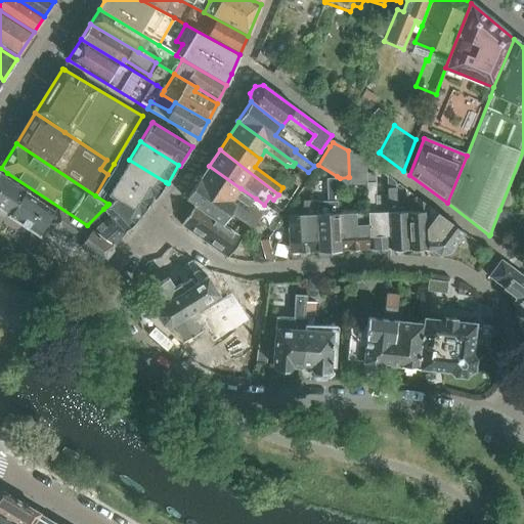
[(348,177),(348,186),(351,186),(366,185),(366,169),(365,169),(366,161),(348,150),(349,177),(348,177)]
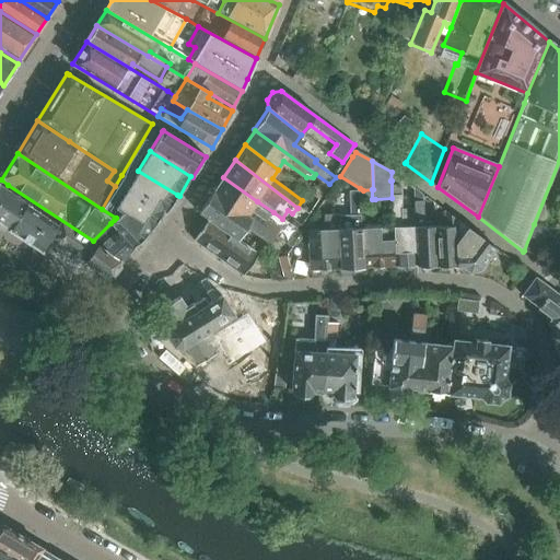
[(163,211),(165,213),(177,195),(138,171),(127,189),(163,211)]
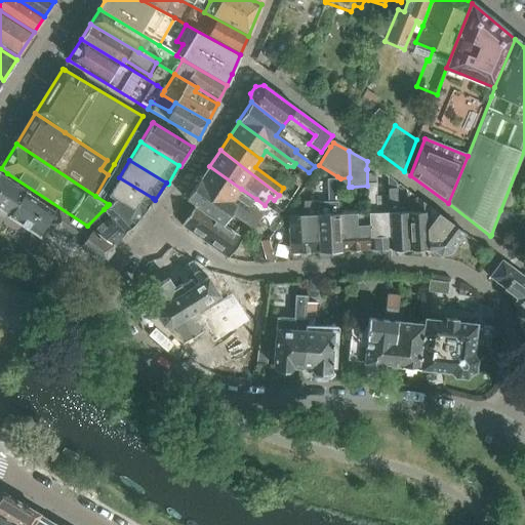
[(209,166),(200,180),(273,233),(277,228),(251,208),(256,199),(241,189),(209,166)]
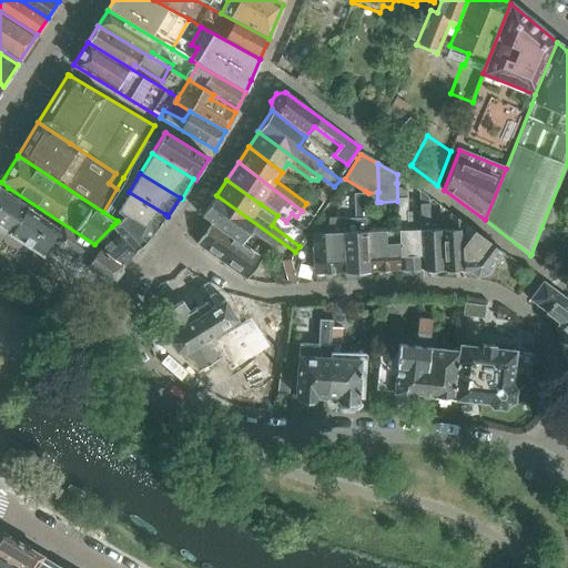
[(397,183),(397,201),(398,201),(407,201),(406,183),(397,183)]
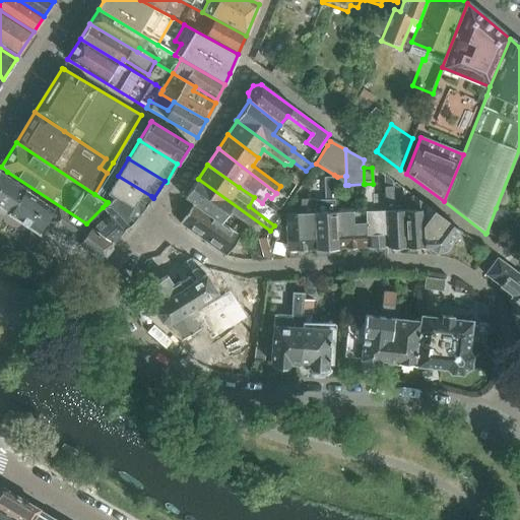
[(17,183),(0,172),(0,207),(39,233),(46,221),(57,204),(17,183)]
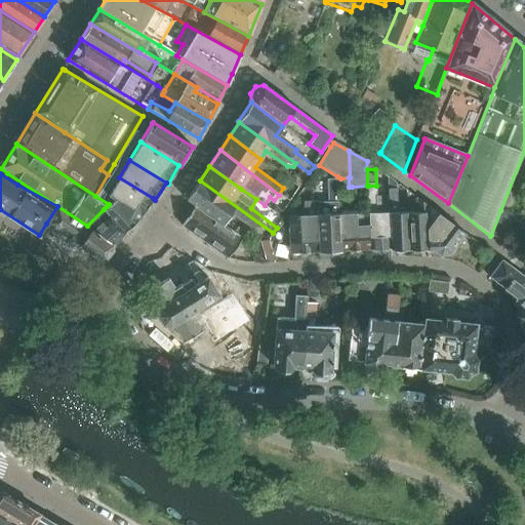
[(336,180),(337,190),(352,190),(352,187),(349,187),(349,177),(340,178),(337,176),(336,179),(336,180)]
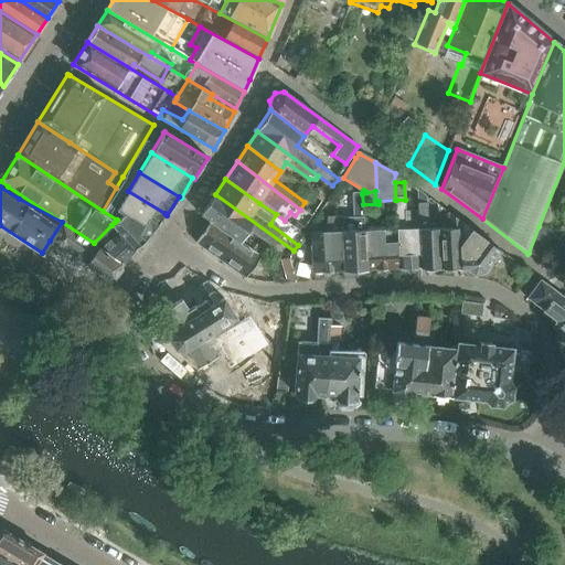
[(151,232),(152,233),(164,213),(128,191),(116,211),(121,214),(146,228),(147,228),(151,232)]
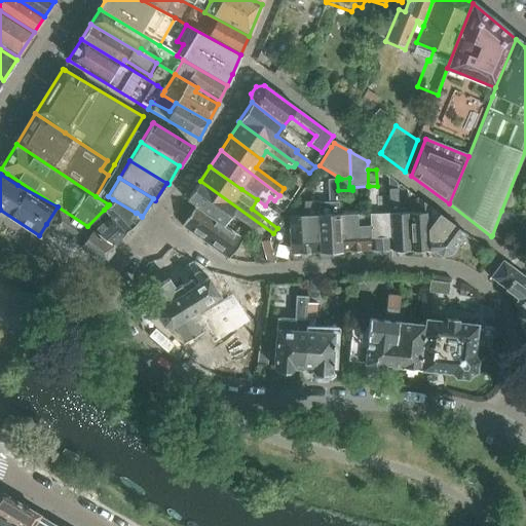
[(231,214),(268,241),(272,233),(199,180),(187,200),(196,207),(223,225),(231,214)]
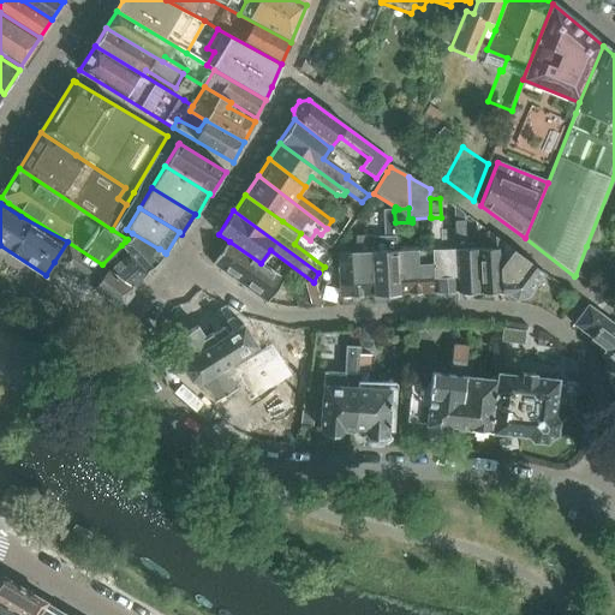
[(395,222),(394,212),(383,210),(384,237),(371,238),(372,252),(375,296),(375,297),(398,296),(398,294),(396,252),(395,222)]
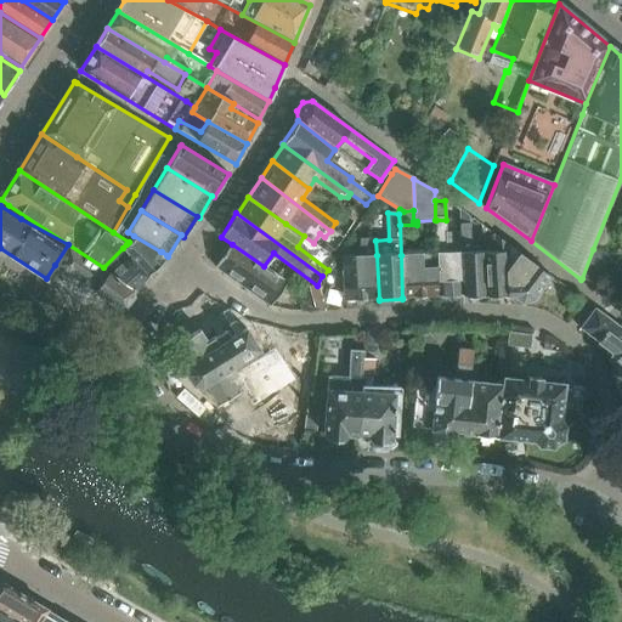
[(446,220),(436,220),(437,253),(439,295),(463,295),(459,231),(447,231),(446,220)]
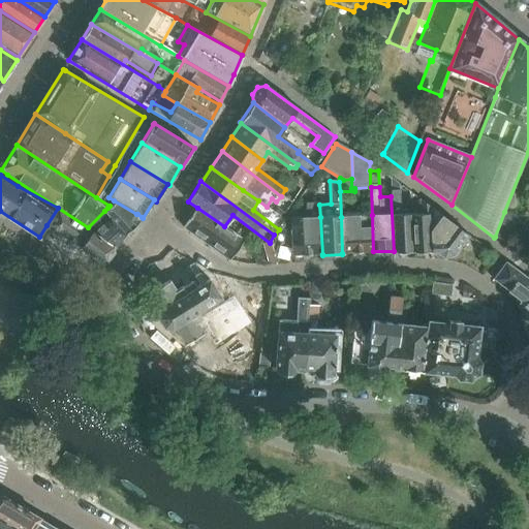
[(391,189),(394,252),(410,251),(408,215),(401,214),(400,189),(391,189)]
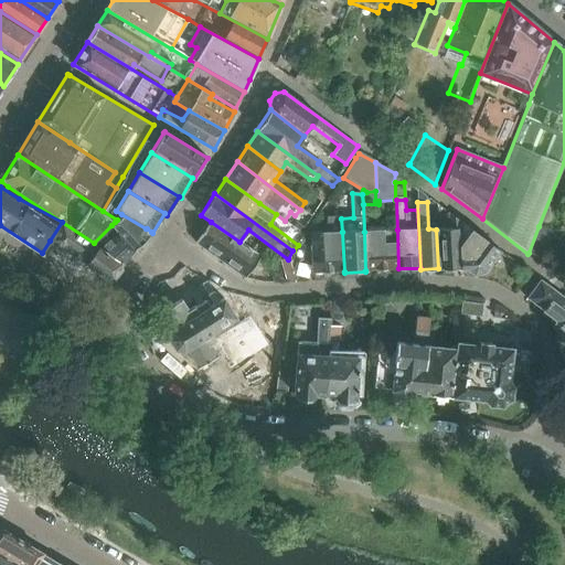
[(460,222),(448,212),(448,230),(436,230),(438,268),(457,268),(457,249),(457,233),(460,234),(460,222)]
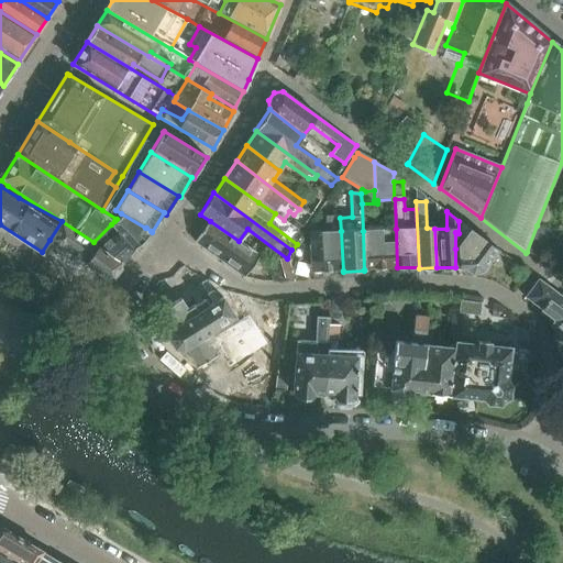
[(133,249),(134,250),(148,235),(148,234),(147,235),(143,232),(145,228),(121,213),(119,218),(114,222),(114,221),(111,224),(133,249)]
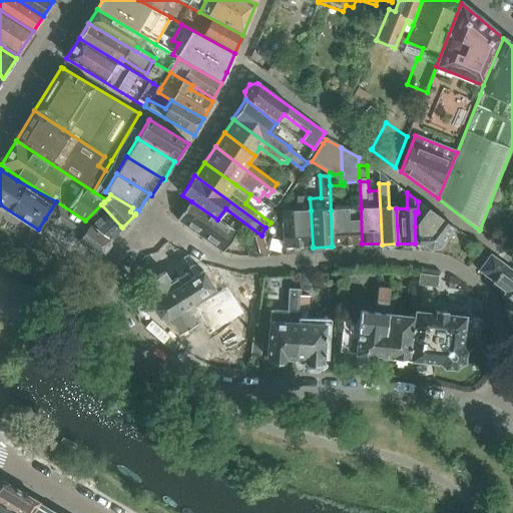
[(85,220),(56,201),(45,218),(48,224),(53,228),(59,227),(78,240),(88,222),(85,220)]
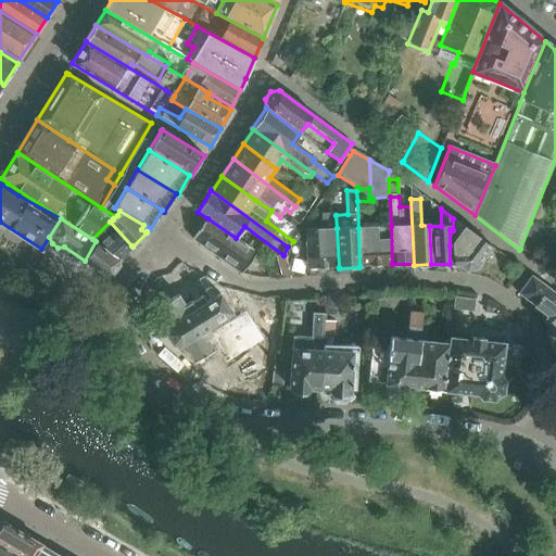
[(241,273),(256,252),(236,238),(207,218),(193,239),(241,273)]
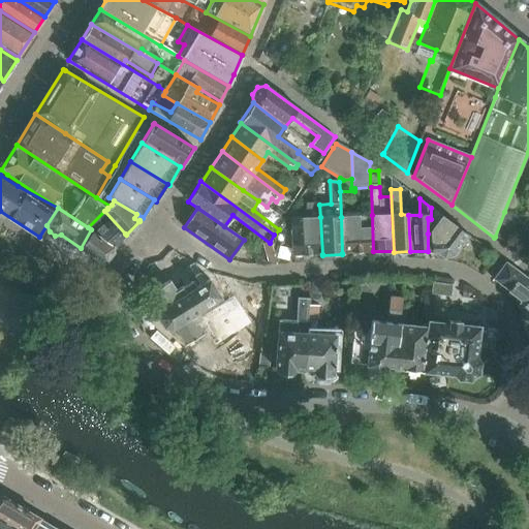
[(113,246),(125,234),(104,211),(88,227),(91,229),(106,240),(107,241),(113,246)]
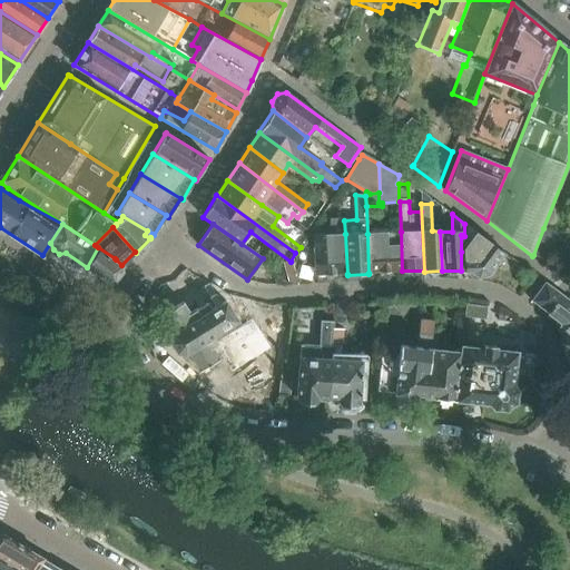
[(543,228),(533,255),(548,259),(553,259),(561,235),(543,228)]
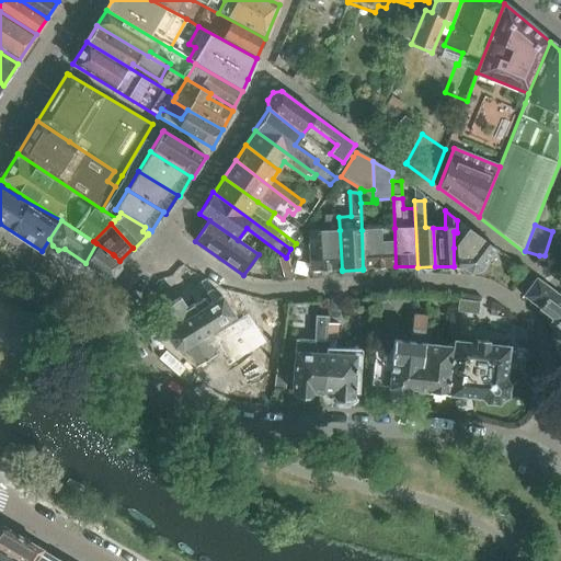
[(396,266),(395,228),(362,230),(363,268),(396,266)]
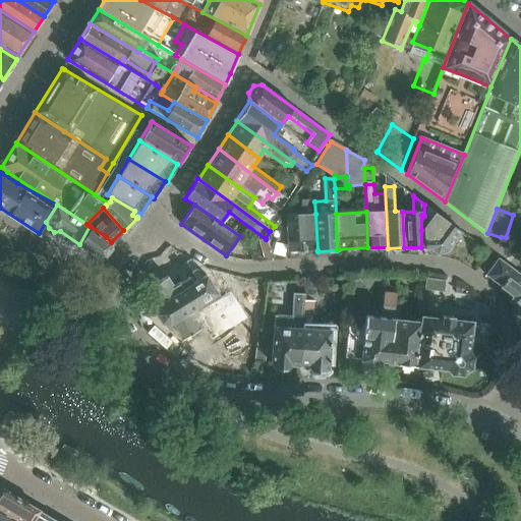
[(460,231),(435,212),(421,230),(421,247),(429,247),(437,253),(446,250),(460,231)]
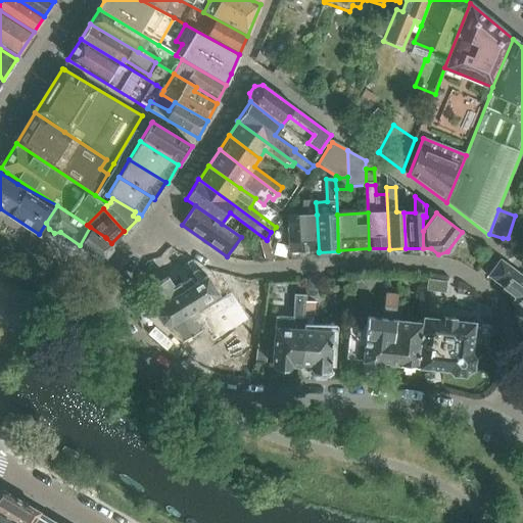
[(319,251),(317,215),(296,216),(296,220),(287,220),(288,252),(319,251)]
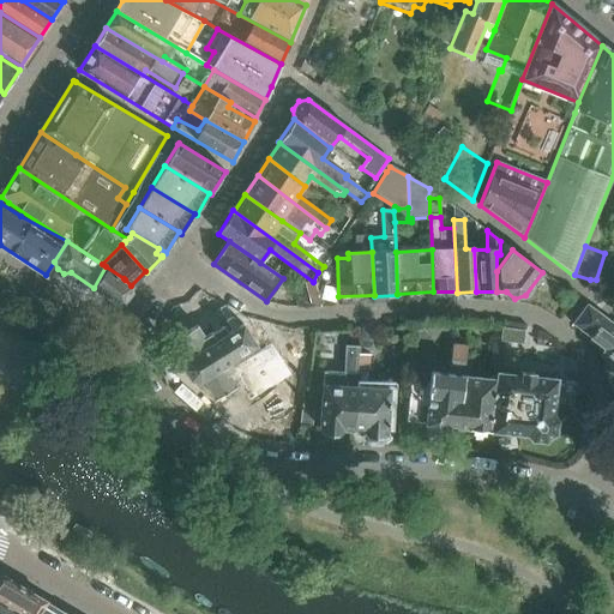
[(124,278),(106,266),(94,288),(118,305),(124,302),(131,293),(131,286),(125,280),(124,278)]
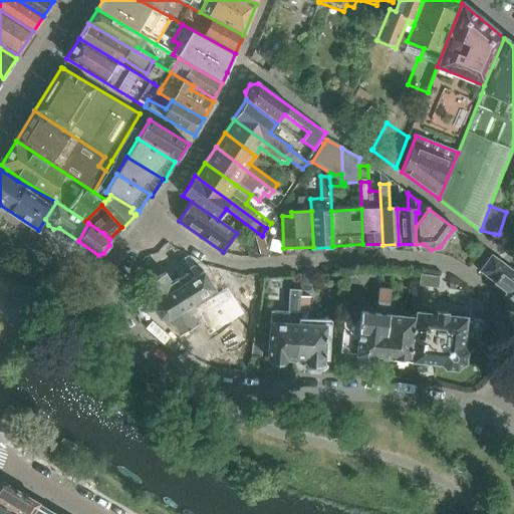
[(268,257),(264,242),(257,243),(260,255),(262,255),(262,257),(268,257)]
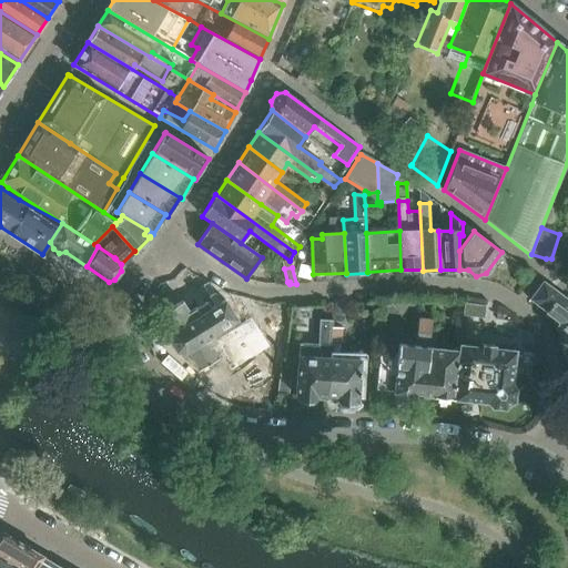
[(567,300),(543,282),(529,300),(546,312),(559,322),(555,328),(564,335),(559,341),(565,344),(561,348),(564,357),(567,359),(567,300)]
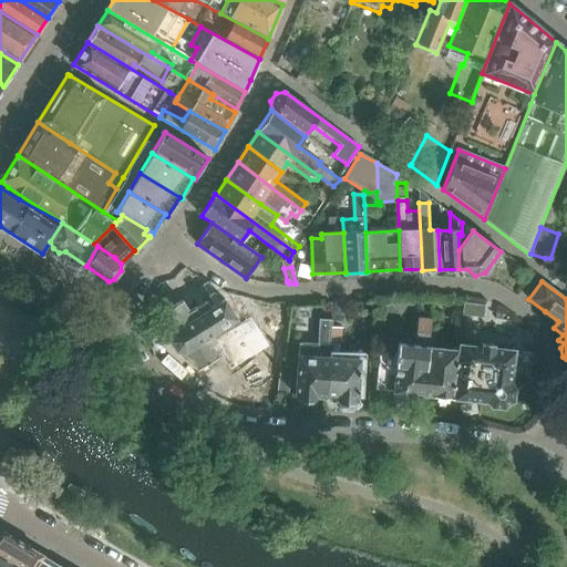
[(188,312),(181,300),(163,312),(174,330),(171,332),(169,340),(176,351),(183,351),(186,349),(198,369),(217,357),(216,356),(236,343),(225,326),(236,319),(224,299),(210,308),(206,301),(195,308),(188,312)]
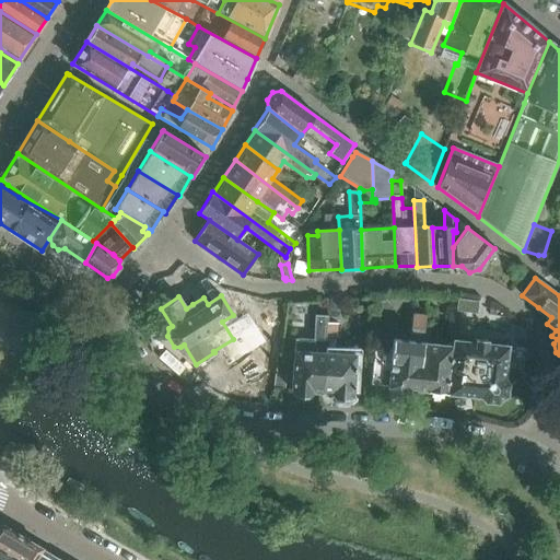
[(457,311),(476,313),(476,314),(477,314),(478,301),(458,299),(457,311)]
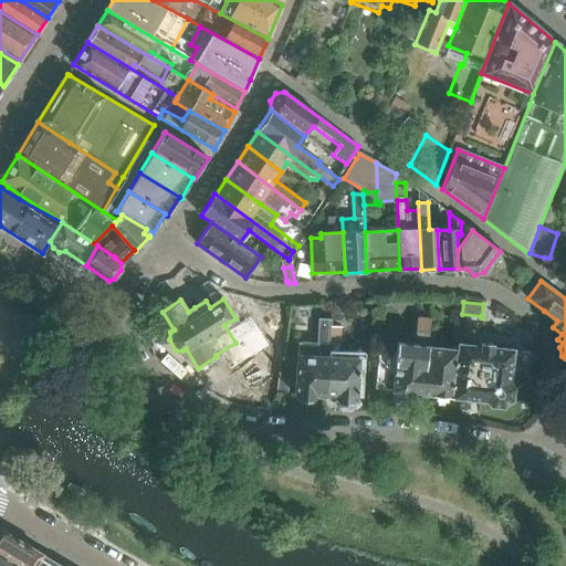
[(396,354),(378,352),(375,388),(391,389),(391,390),(396,392),(398,396),(407,397),(411,392),(422,394),(428,346),(430,318),(417,317),(415,345),(397,343),(396,354)]
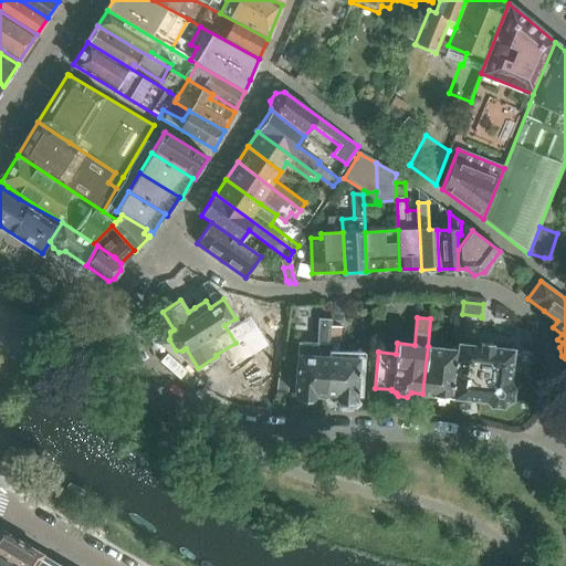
[(331,320),(323,320),(322,335),(318,335),(317,344),(299,343),(297,354),(294,394),(300,398),(311,399),(316,395),(325,396),(328,339),(331,320)]
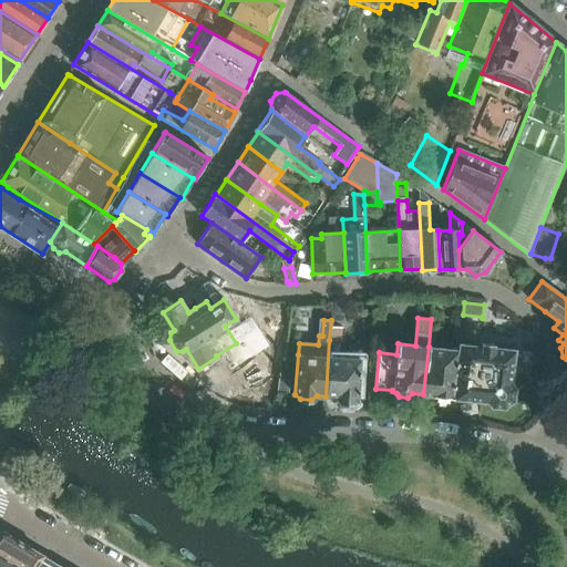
[(341,341),(329,340),(326,397),(334,397),(340,401),(351,402),(357,398),(359,359),(341,357),(341,341)]
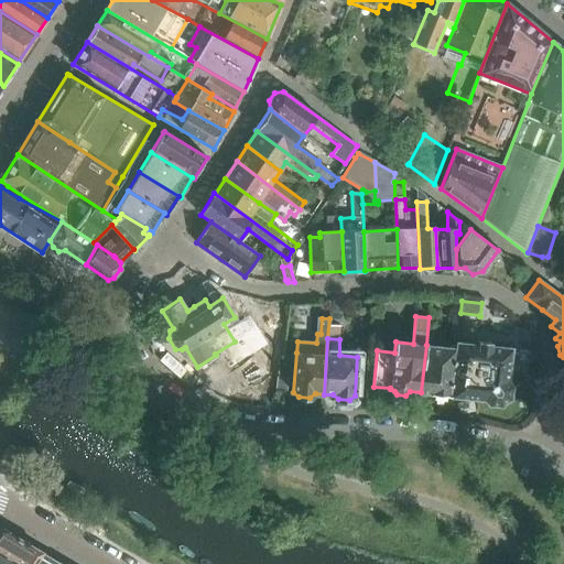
[(456,343),(456,348),(451,396),(484,399),(488,404),(500,405),(510,399),(511,386),(507,380),(511,348),(490,346),(490,342),(478,340),(477,345),(456,343)]
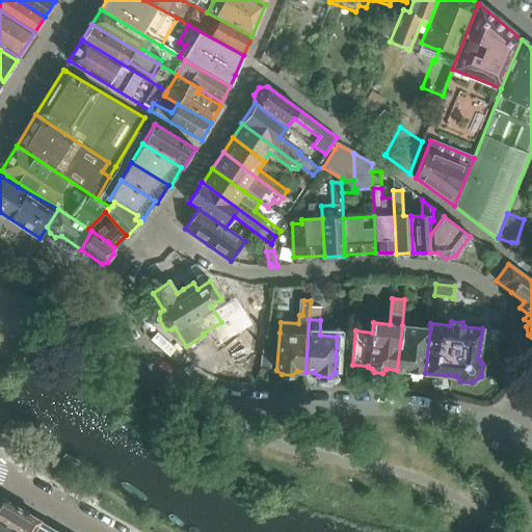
[(430,328),(402,325),(397,370),(407,371),(410,376),(419,377),(423,373),(425,373),(430,328)]
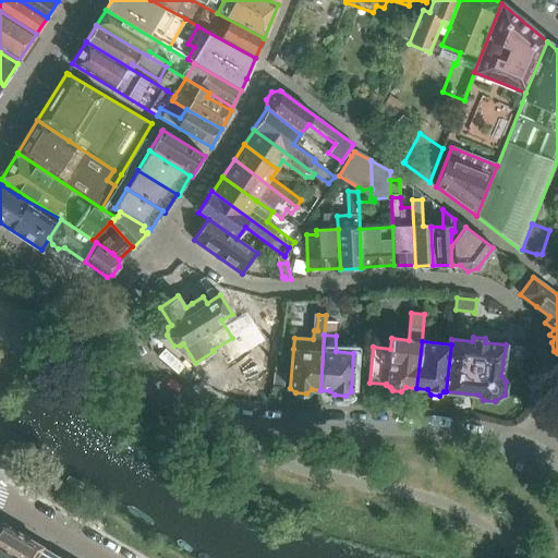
[(62,557),(2,523),(0,523),(0,545),(22,557),(62,557)]
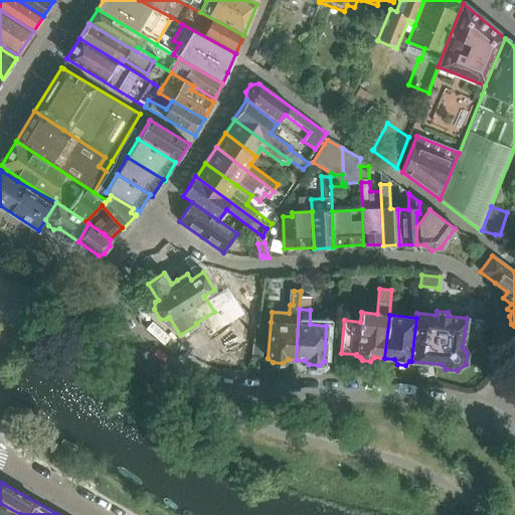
[(0,514),(20,514),(0,503),(0,514)]
